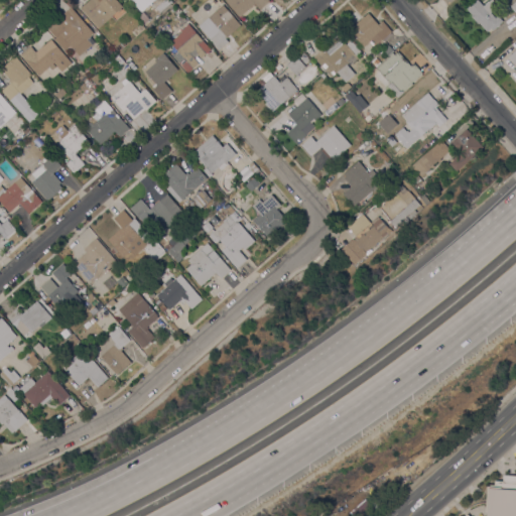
[(81,8),(89,0),(116,0),(126,11),(116,20),(112,16),(98,28),(81,8)]
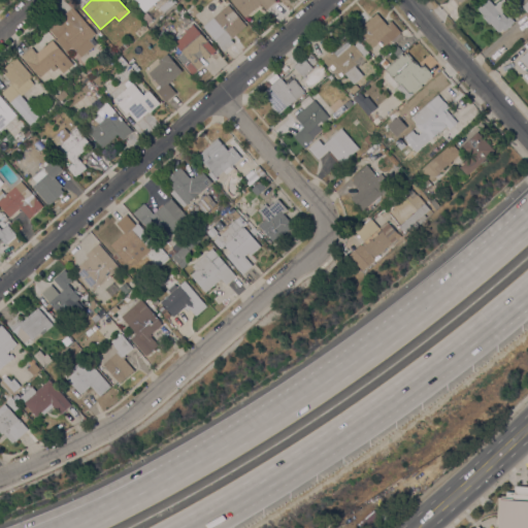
[(132,0),(157,0),(144,12),(132,0)]
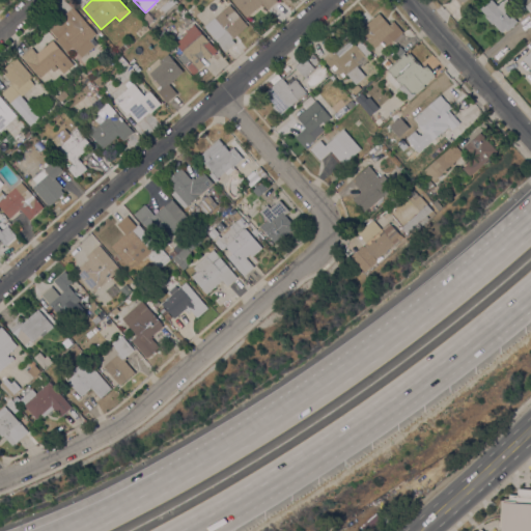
[(164,12),(160,7),(168,0),(174,0),(176,2),(164,12)]
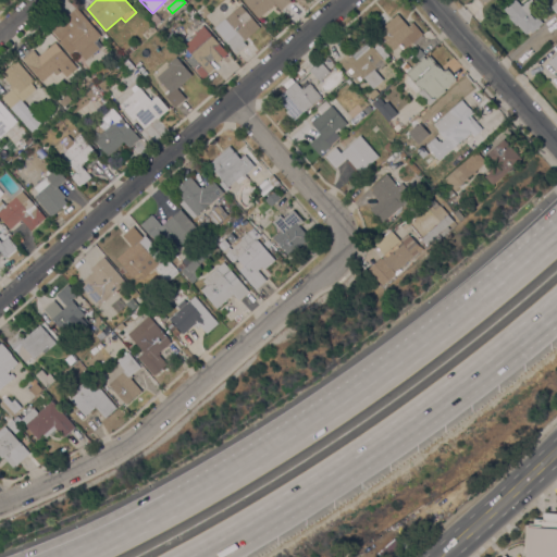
[(289,0),(291,1),(281,10),(274,4),(259,17),(243,0),(289,0)]
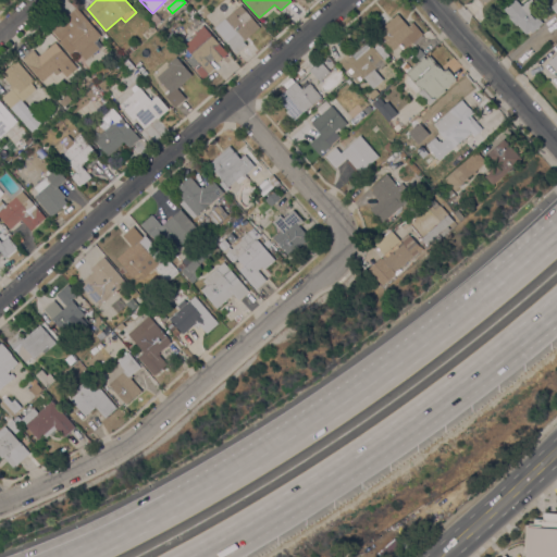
[(515,0),(521,7),(523,4),(522,4),(527,1),(527,2),(529,0),(532,0),(537,7),(530,13),(534,20),(537,17),(543,23),(532,33),(530,31),(525,35),(517,24),(516,26),(508,17),(509,15),(503,9),(512,0),(515,0)]
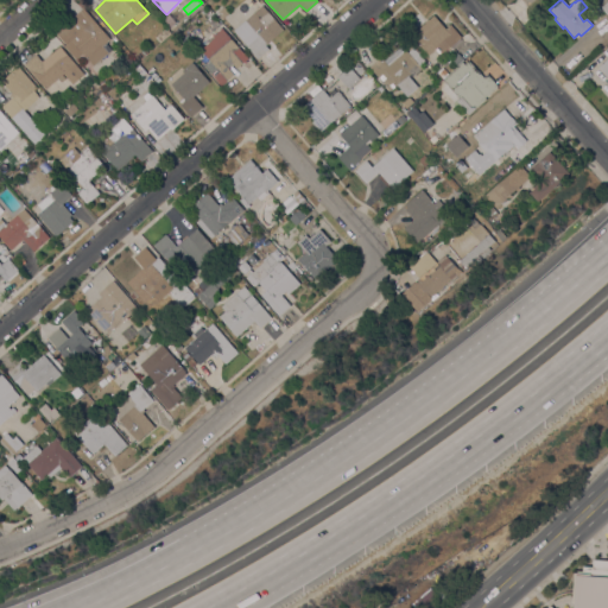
[(283,30),(265,45),(268,49),(257,58),(233,30),(263,5),(283,30)]
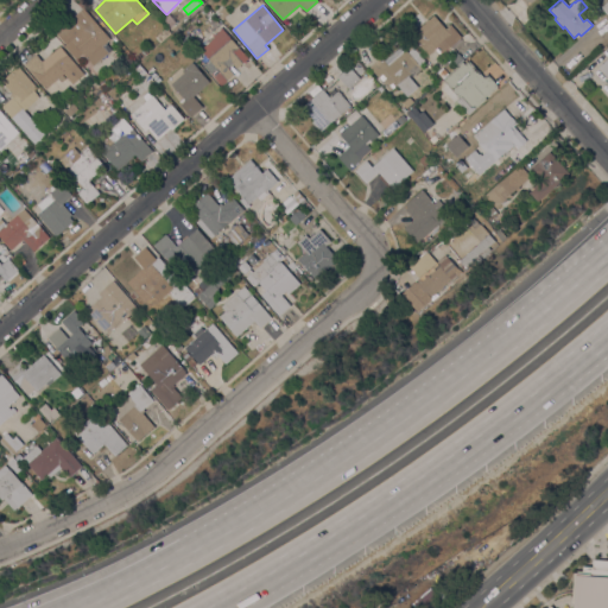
[(229,12),(222,19),(216,13),(225,6),(229,12)]
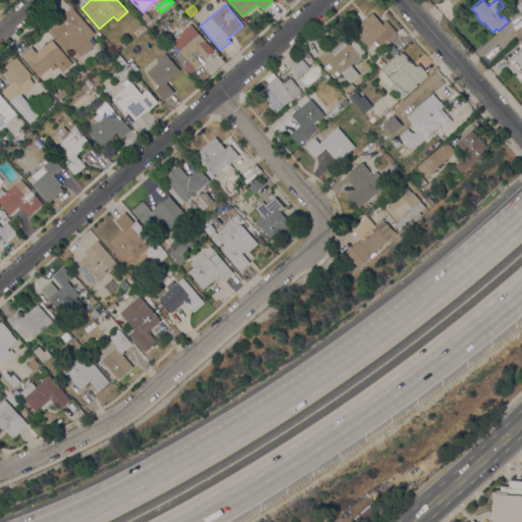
[(95,34),(88,40),(93,45),(80,57),(70,46),(65,51),(55,40),(56,38),(47,28),(71,6),(95,34)]
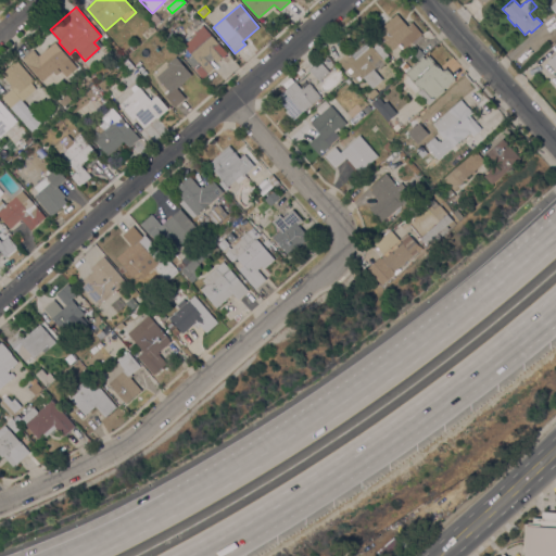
[(407,26),(412,22),(421,34),(420,35),(421,37),(414,43),(413,41),(412,43),(411,42),(404,48),(400,43),(392,50),(376,32),(396,14),(407,26)]
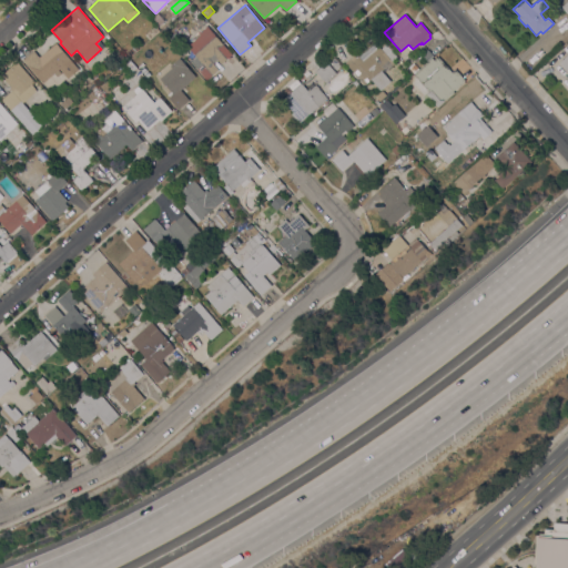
[(232,54),(221,63),(216,59),(212,63),(217,70),(206,80),(190,61),(195,56),(186,47),(200,34),(199,33),(206,26),(232,54)]
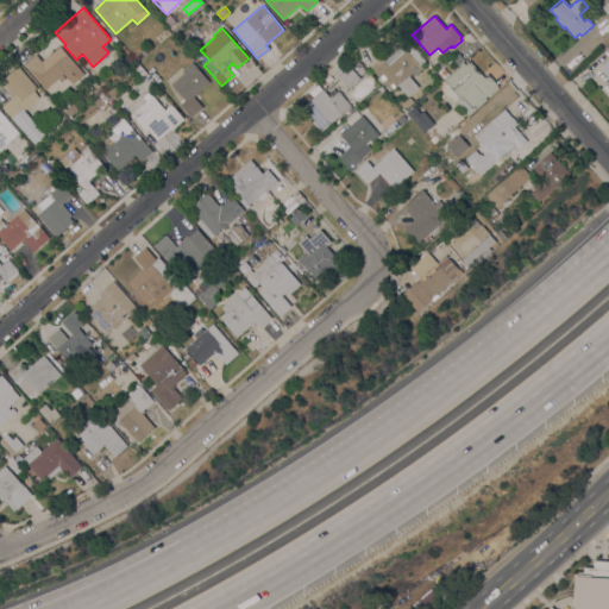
[(159,33),(164,38),(159,43),(155,38),(159,33)]
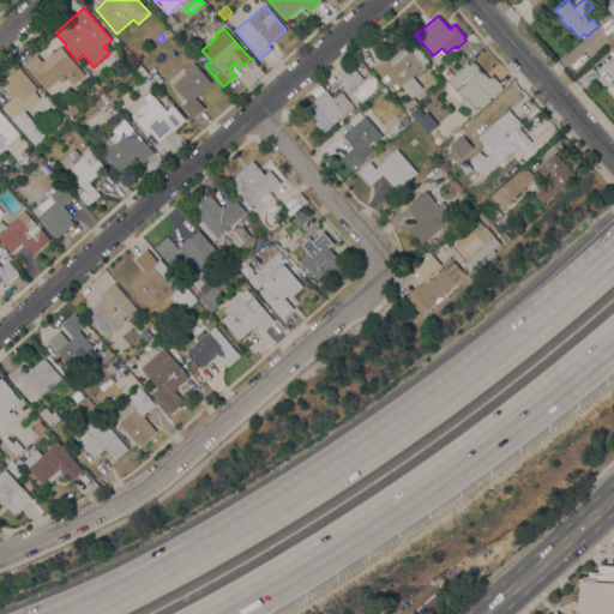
[(426,70),(419,76),(416,73),(413,77),(422,88),(411,97),(401,86),(393,92),(373,67),(384,58),(387,61),(405,46),(411,52),(416,47),(428,61),(422,66),(426,70)]
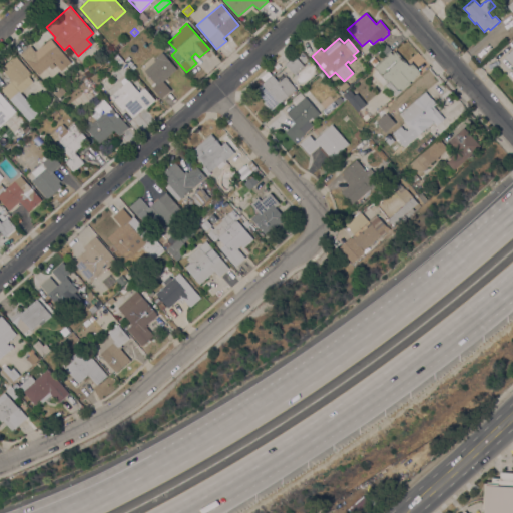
[(71,62),(61,71),(53,62),(38,75),(20,54),(30,46),(35,52),(50,39),(71,62)]
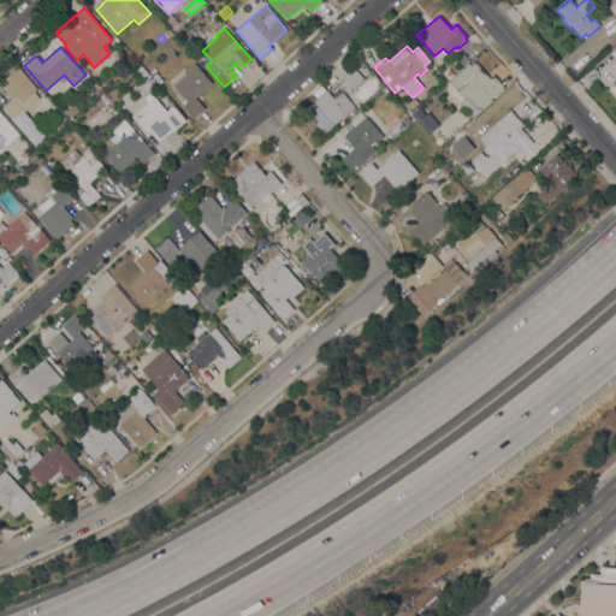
[(469,60),(462,66),(456,59),(463,53),(469,60)]
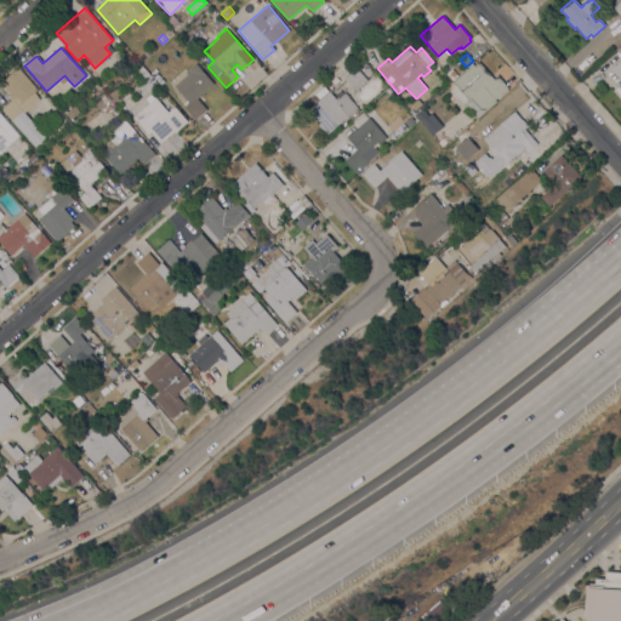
[(137,64),(131,69),(124,62),(129,56),(137,64)]
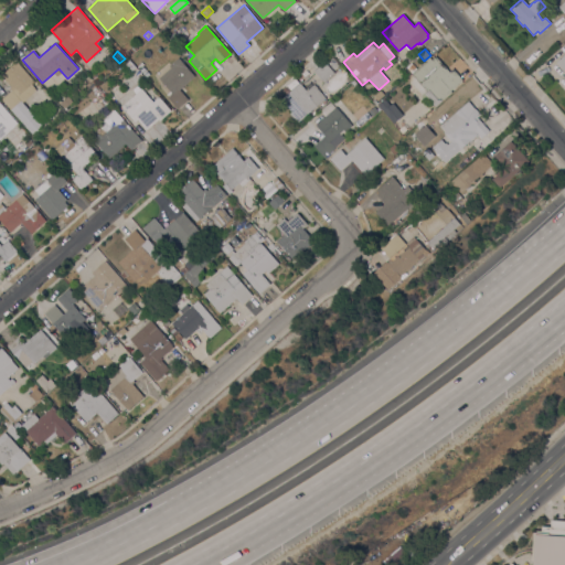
[(430,59),(435,55),(449,72),(452,68),(462,80),(450,91),(451,92),(435,106),(424,94),(426,91),(412,74),(430,59)]
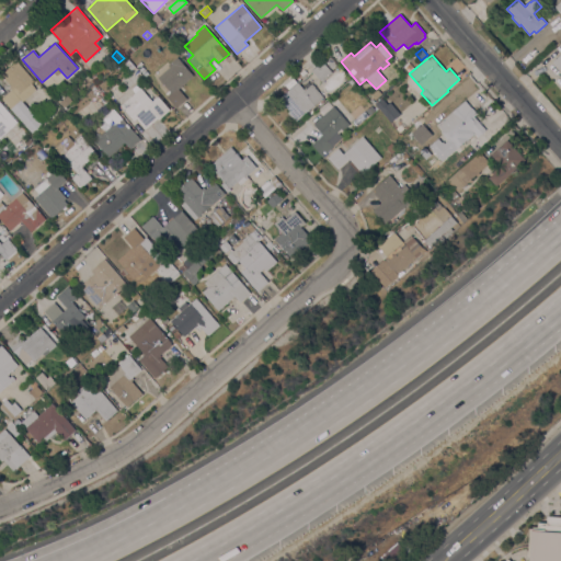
[(193,76),(179,89),(187,99),(176,109),(167,96),(171,93),(158,78),(170,67),(169,65),(176,57),(193,76)]
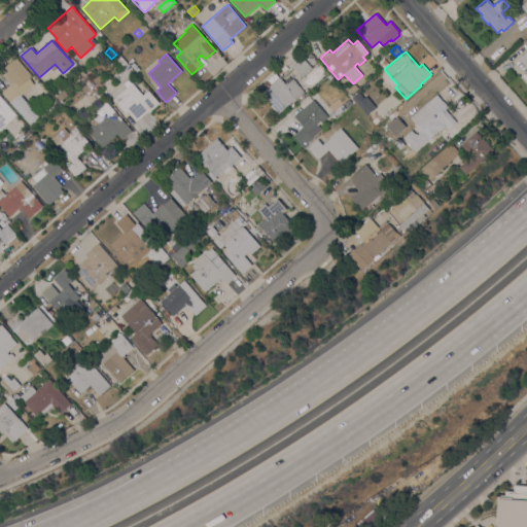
[(310,55),(313,58),(313,59),(316,62),(311,65),(306,58),(310,55)]
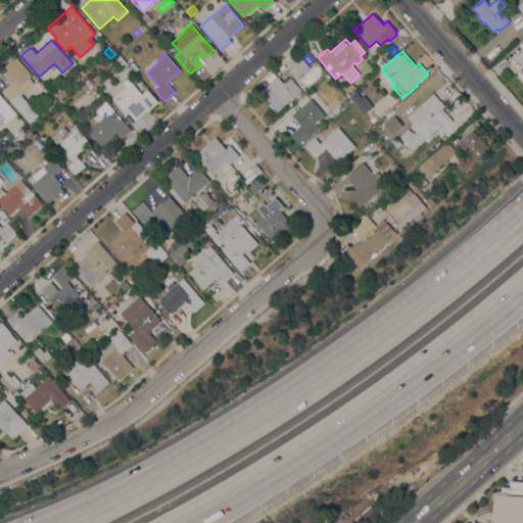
[(9,101),(10,101),(2,92),(10,85),(8,83),(10,81),(1,69),(15,56),(32,76),(29,78),(34,84),(20,95),(39,115),(30,124),(9,101)]
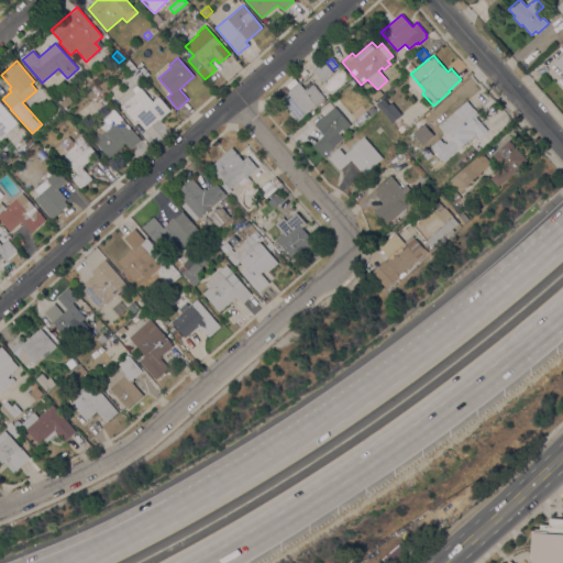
[(333,73),(322,83),(312,70),(323,61),(333,73)]
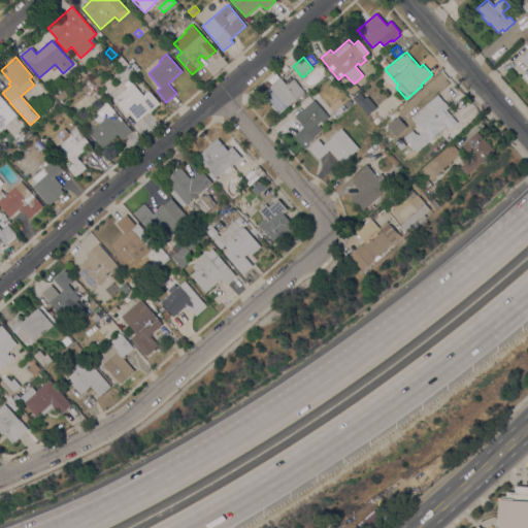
[(89,80),(86,83),(85,83),(77,75),(81,71),(89,80)]
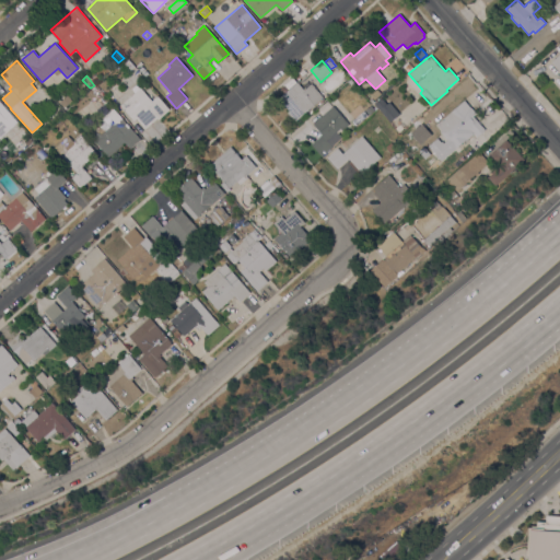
[(278,98),(296,82),(304,90),(306,88),(303,85),(306,82),(310,84),(311,83),(323,97),(295,121),(288,113),(289,111),(278,98)]
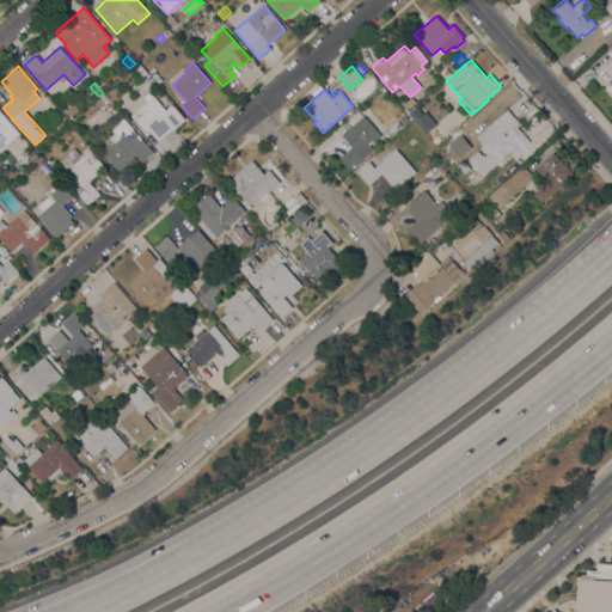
[(165,110),(172,104),(185,120),(172,130),(171,129),(158,141),(148,129),(146,132),(132,115),(147,102),(144,97),(148,92),(152,97),(153,96),(165,110)]
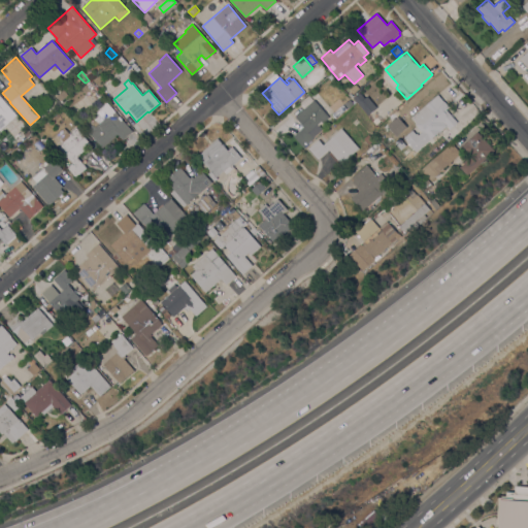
[(75,93),(71,88),(69,85),(72,81),(74,85),(75,85),(79,90),(75,93)]
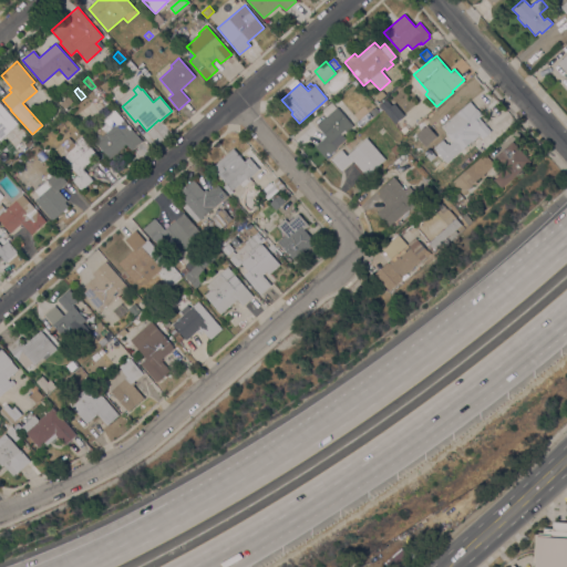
[(101,92),(93,100),(89,95),(96,88),(101,92)]
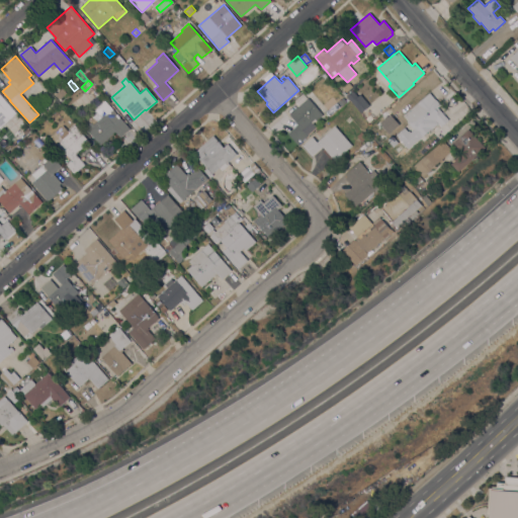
[(59,99),(55,94),(63,88),(66,93),(59,99)]
